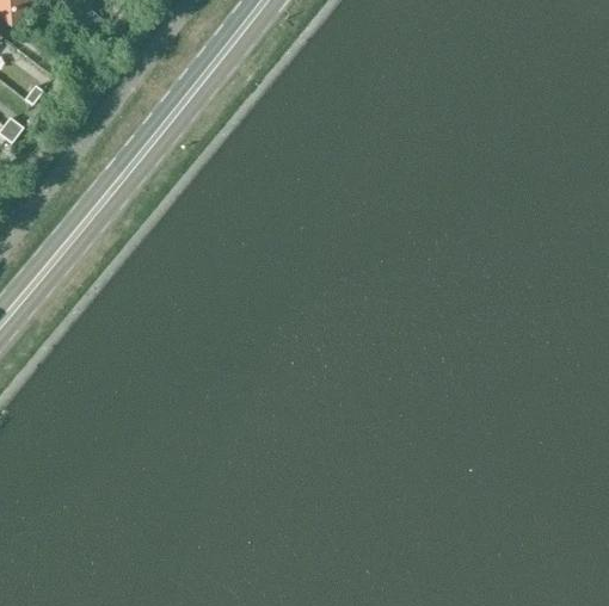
[(0,0),(0,11),(12,22),(29,0),(0,0)]
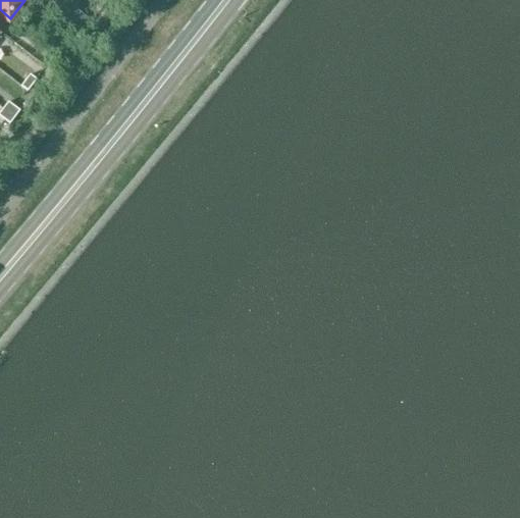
[(72,22),(84,31),(91,19),(81,12),(72,22)]
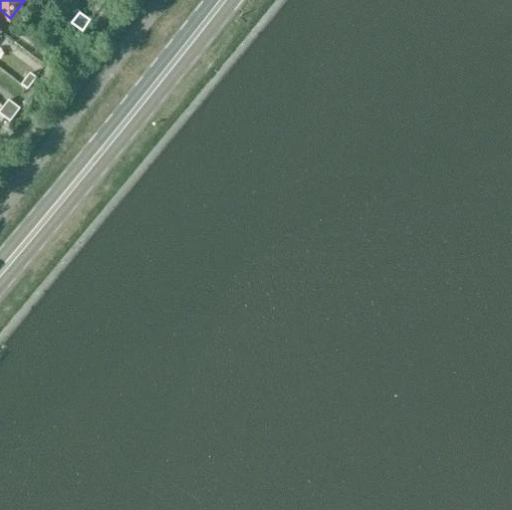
[(28,87),(37,76),(31,71),(22,82),(28,87)]
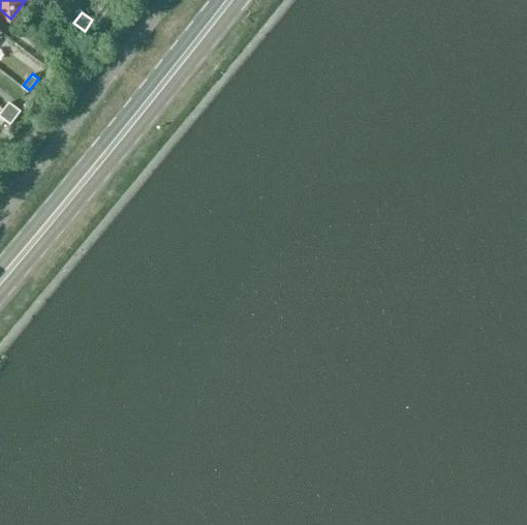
[(4,107),(17,117),(22,110),(9,101),(4,107)]
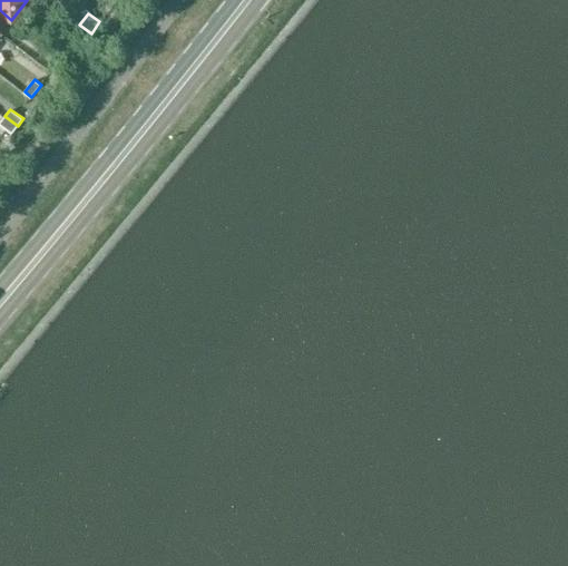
[(0,124),(12,133),(18,126),(5,116),(0,122),(0,124)]
